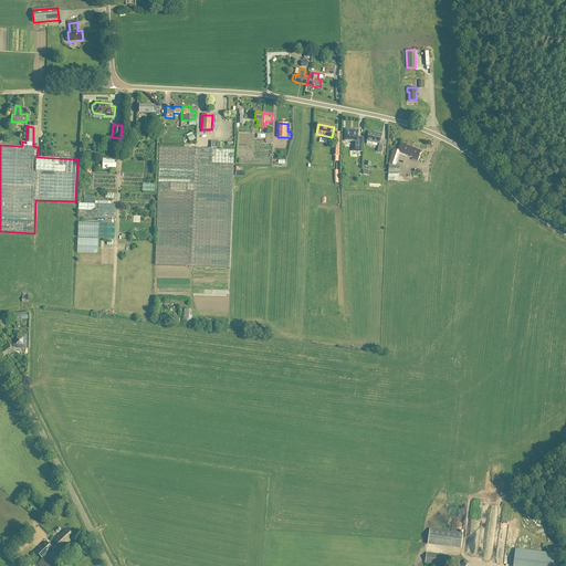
[(358,137),(358,130),(345,129),(345,142),(354,142),(353,152),(362,152),(363,137),(358,137)]
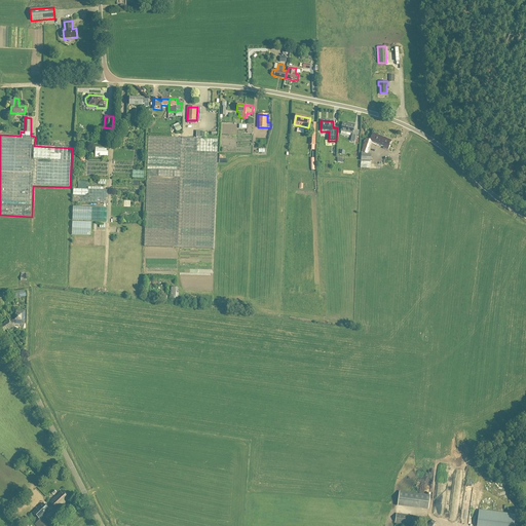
[(341,130),(353,134),(354,129),(355,124),(350,123),(350,124),(343,122),(341,130)]
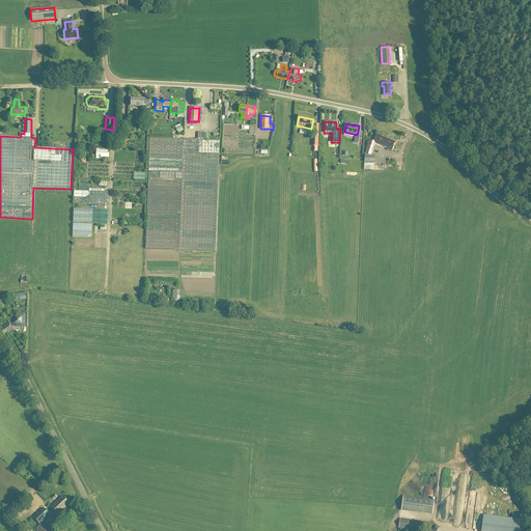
[(371,156),(376,143),(388,147),(388,149),(392,151),(395,141),(376,135),(374,141),(370,140),(365,154),(369,156),(371,156)]
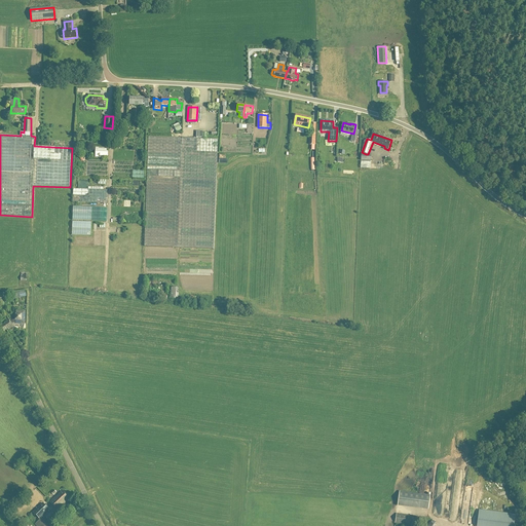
[(214,249),(218,139),(148,137),(144,247),(214,249)]
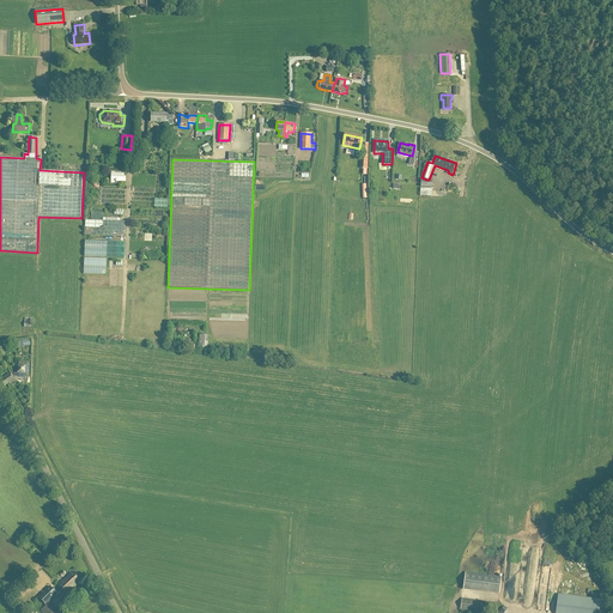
[(126,173),(111,171),(111,182),(126,183),(126,173)]
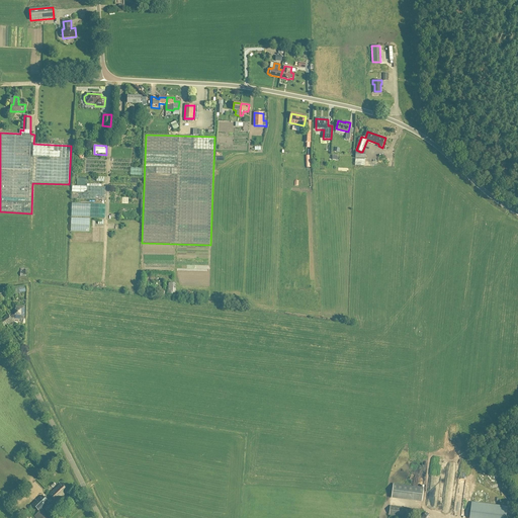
[(72,186),(72,198),(105,200),(106,187),(72,186)]
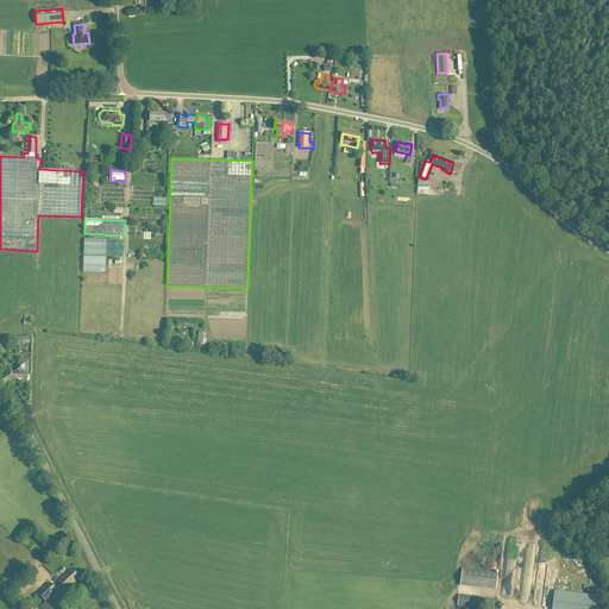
[(124,240),(85,239),(85,255),(124,256),(124,240)]
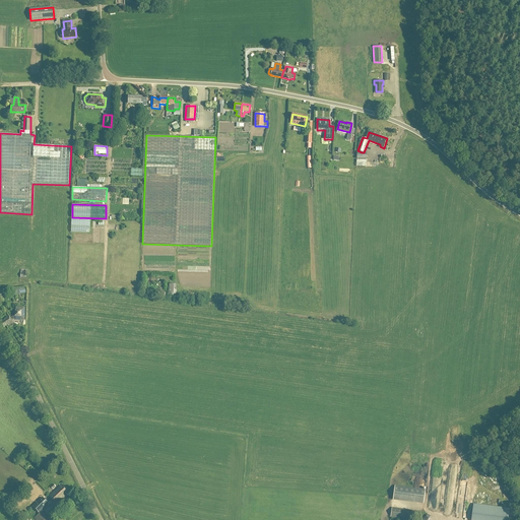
[(90,219),(72,218),(71,232),(89,233),(90,219)]
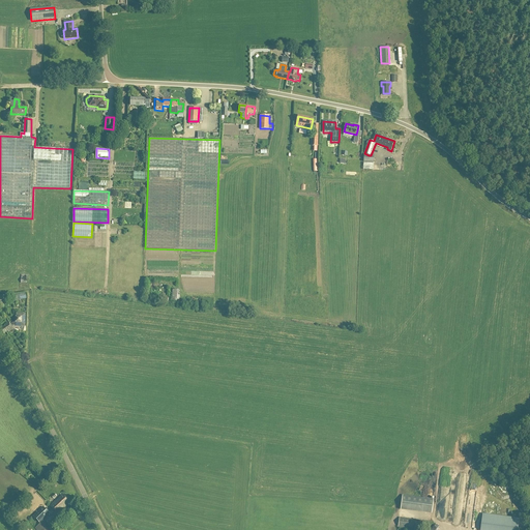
[(13,330),(13,329),(13,328),(12,327),(16,324),(16,326),(24,326),(25,314),(16,314),(16,322),(13,322),(10,324),(9,322),(4,325),(5,326),(1,329),(4,333),(8,330),(9,331),(10,332),(11,332),(11,333),(12,332),(13,332),(13,331),(13,330)]
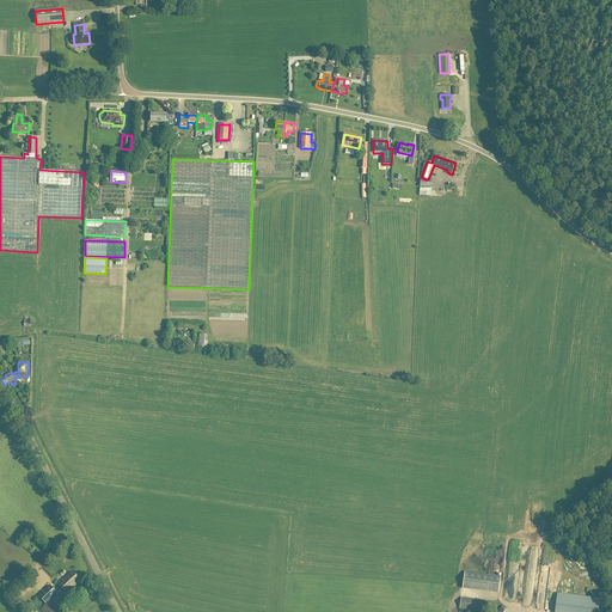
[(67,593),(81,580),(73,570),(57,585),(67,593)]
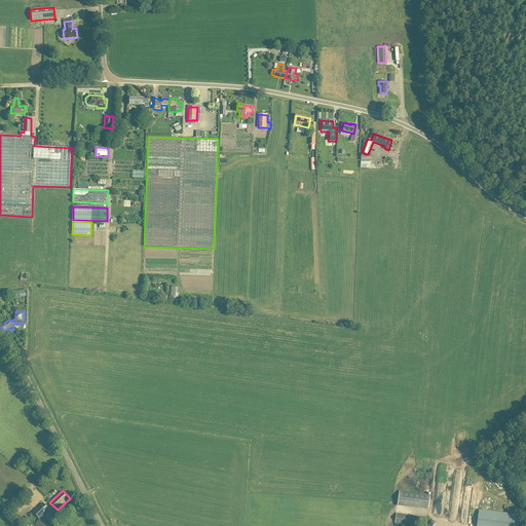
[(400,491),(398,505),(428,510),(430,495),(400,491)]
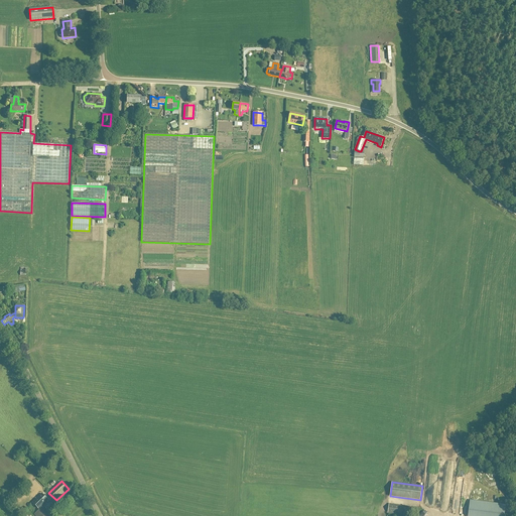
[(32,503),(38,509),(48,500),(41,494),(32,503)]
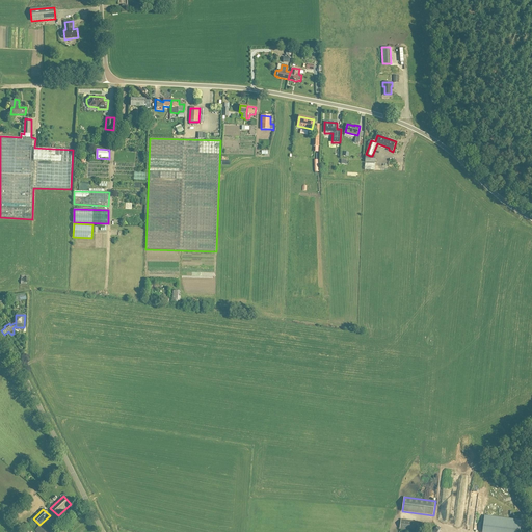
[(520,531),(522,521),(484,515),(482,530),(499,531),(520,531)]
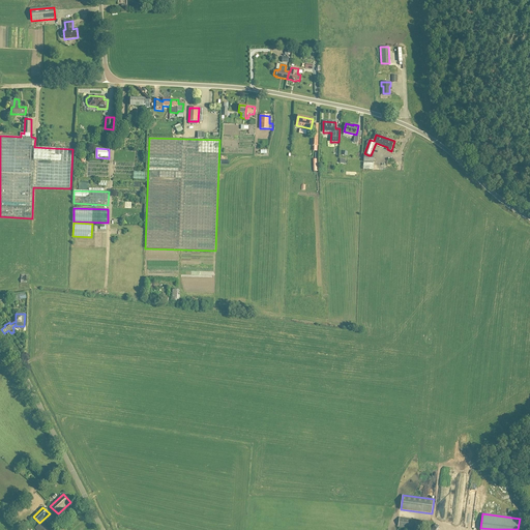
[(46,522),(49,525),(54,524),(55,519),(52,516),(47,517),(46,522)]
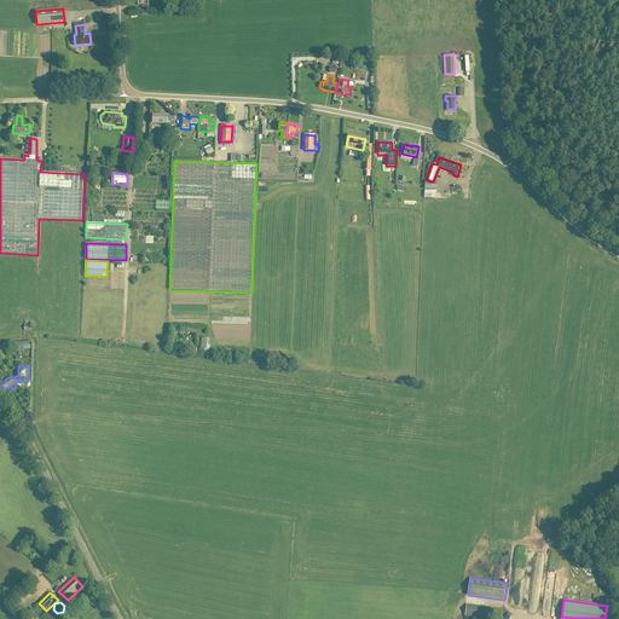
[(487,618),(490,608),(467,605),(466,615),(487,618)]
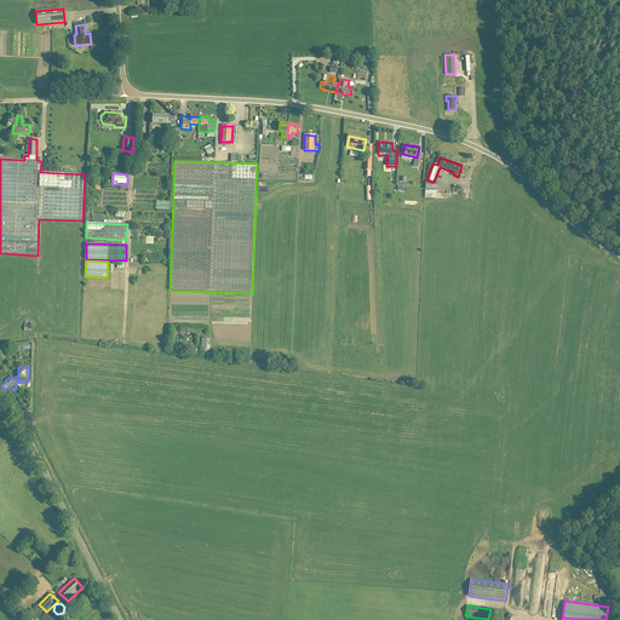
[(42,619),(46,619),(47,619),(46,619),(57,619),(59,618),(51,608),(40,618),(42,619)]
